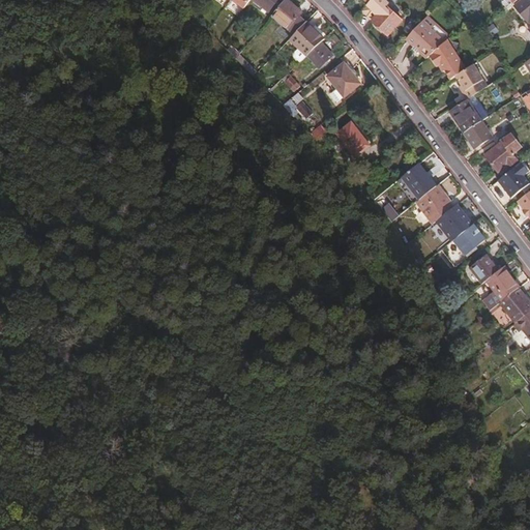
[(277,0),(253,0),(269,12),(277,0)]
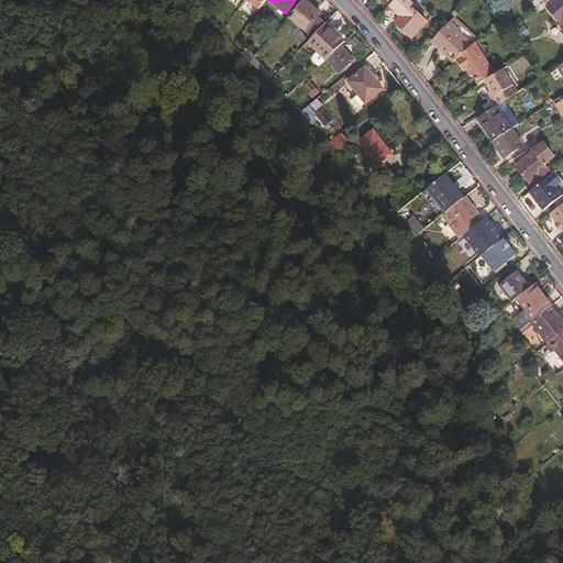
[(313,35),(326,23),(321,19),(323,14),(307,0),(304,0),(290,15),(313,35)]
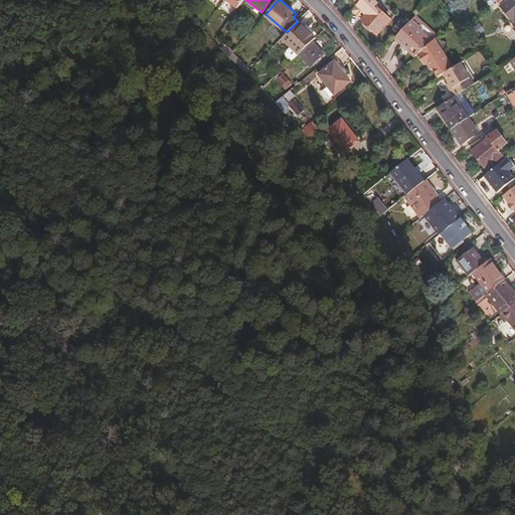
[(362,0),(360,3),(353,11),(363,20),(368,14),(377,5),(379,3),(376,0),(362,0)]
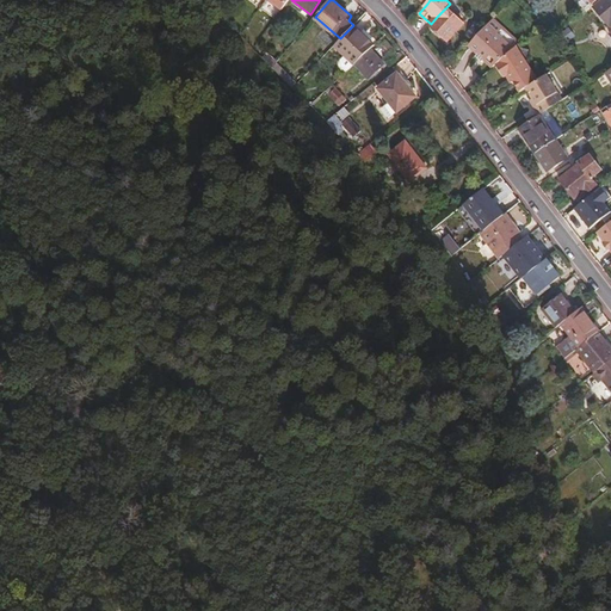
[(610,0),(606,0),(599,6),(610,19),(610,0)]
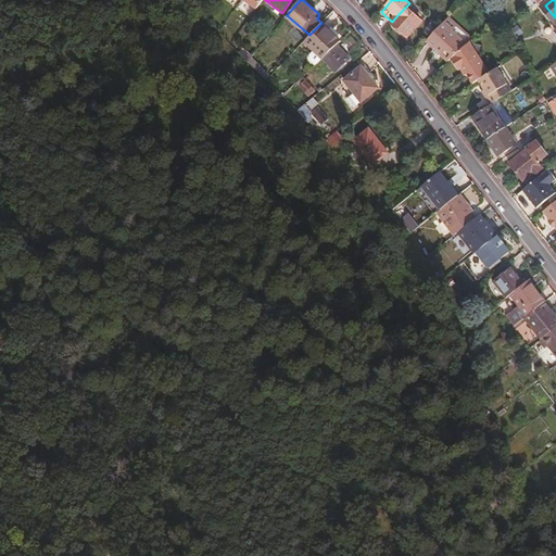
[(407,5),(397,15),(392,22),(408,37),(424,21),(414,13),(407,5)]
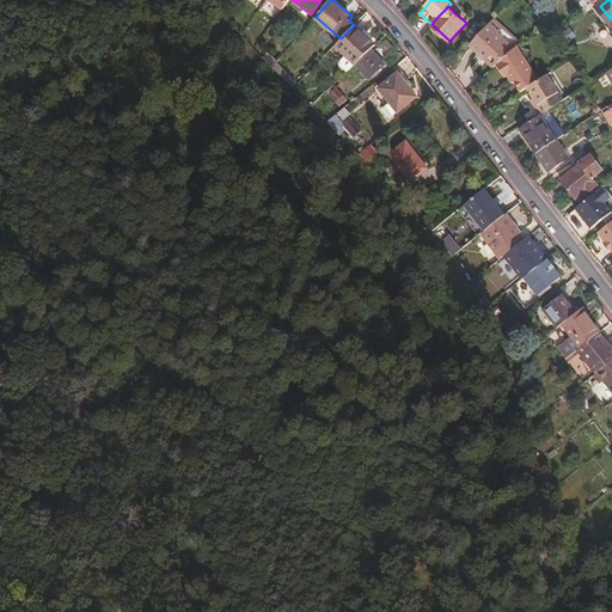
[(354,65),(373,47),(354,25),(341,38),(335,44),(354,65)]
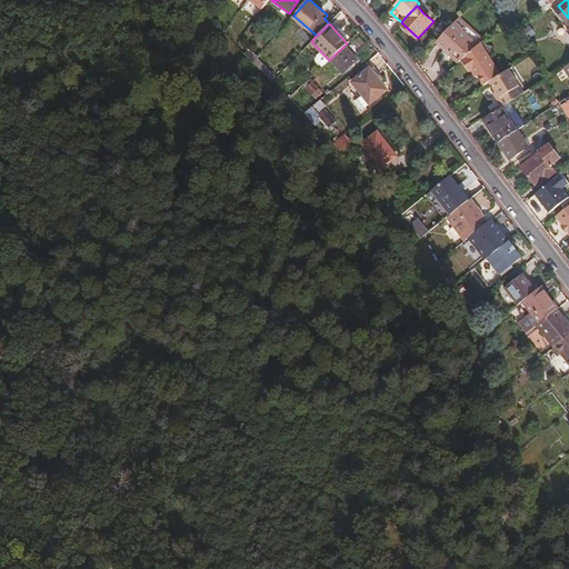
[(450,59),(457,67),(460,63),(479,47),(481,45),(462,23),(439,45),(445,52),(450,59)]
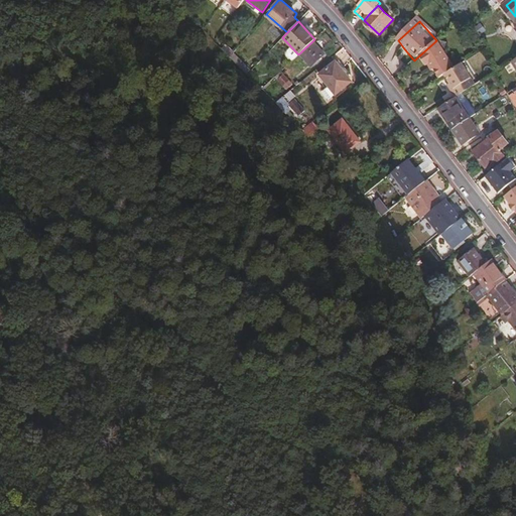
[(328,34),(319,41),(326,47),(333,40),(328,34)]
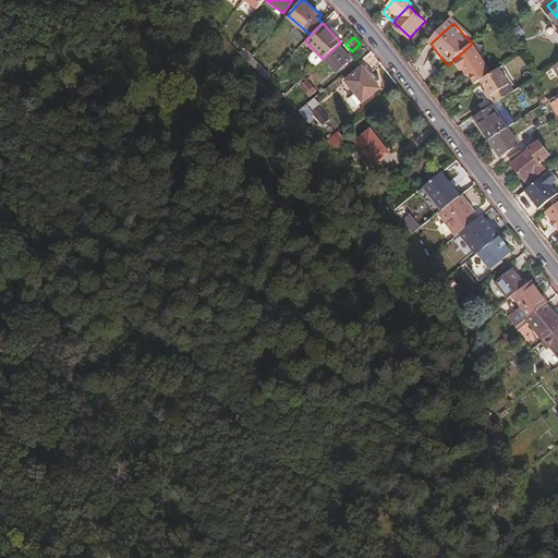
[(470,75),(477,83),(494,72),(470,46),(451,62),(460,72),(462,70),(464,69),(470,75)]
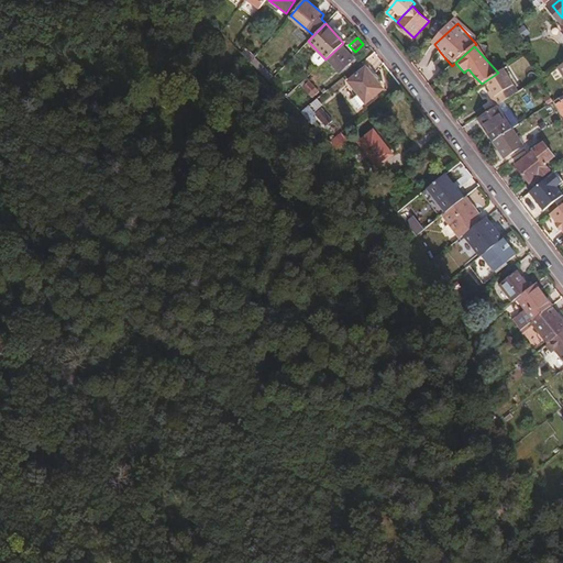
[(310,59),(318,66),(323,59),(316,53),(310,59)]
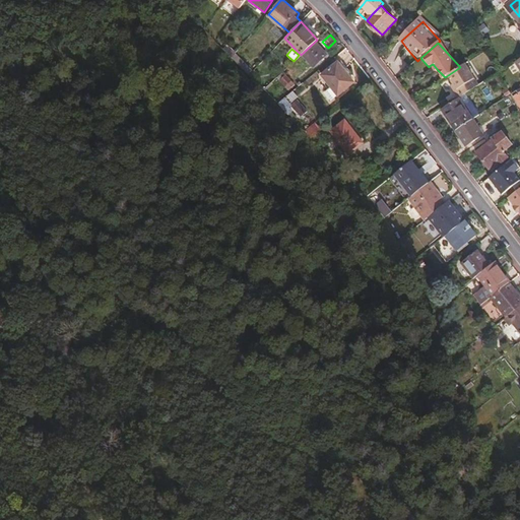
[(232,56),(249,73),(254,68),(236,51),(232,56)]
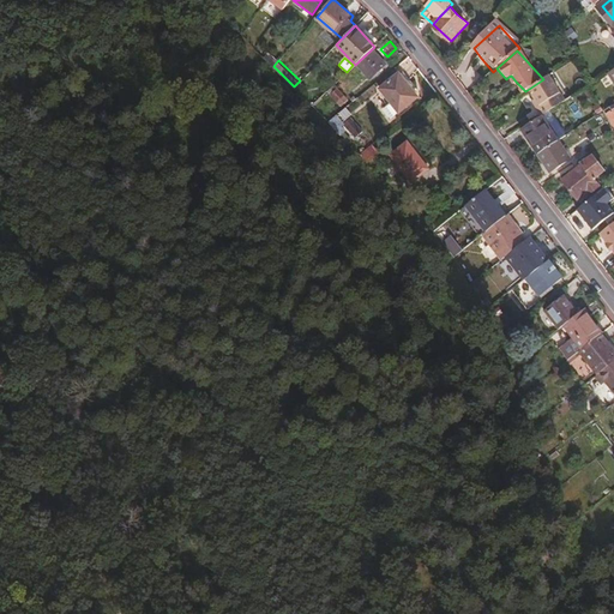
[(557,73),(565,85),(575,78),(566,66),(557,73)]
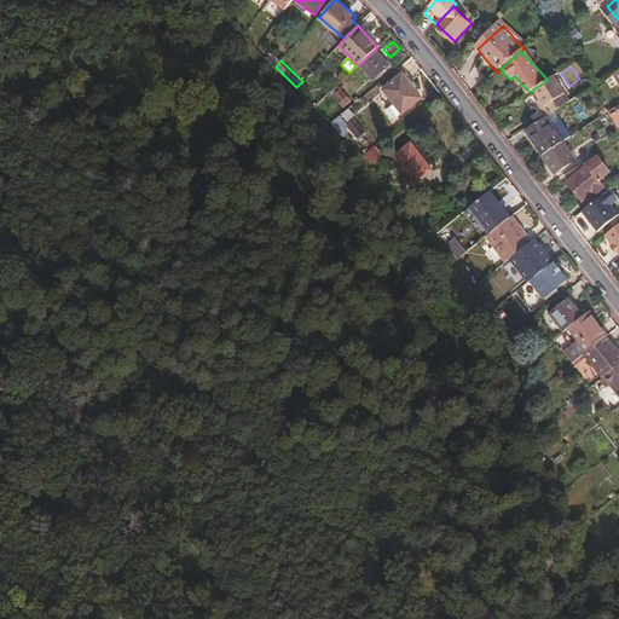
[(405,74),(386,87),(404,111),(422,97),(405,74)]
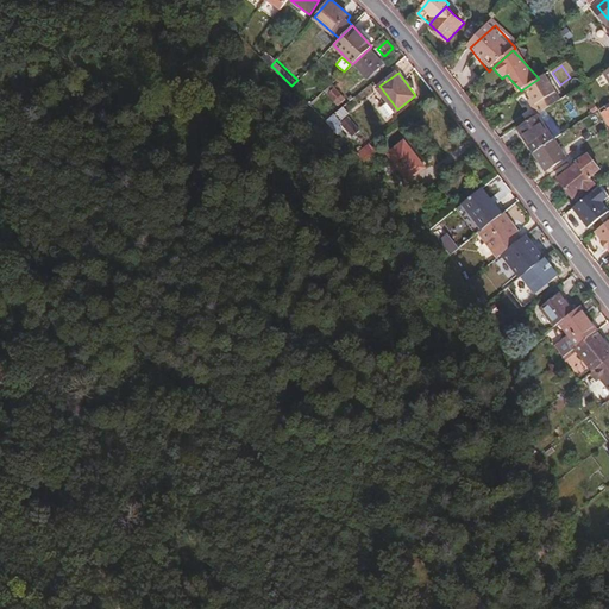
[(557,104),(560,101),(545,75),(541,79),(557,104)]
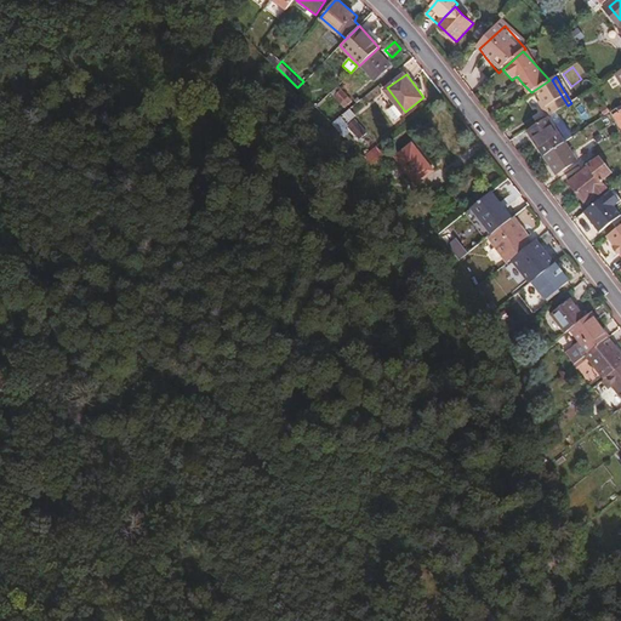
[(537,112),(543,121),(547,119),(568,106),(552,80),(550,80),(531,92),(530,93),(537,103),(541,110),(537,112)]
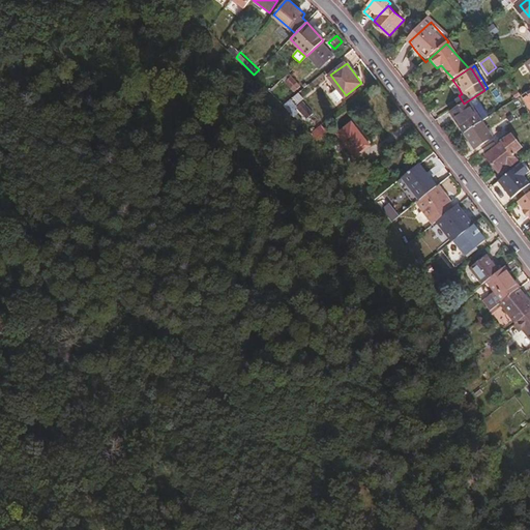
[(292,91),(298,87),(291,76),(284,81),(292,91)]
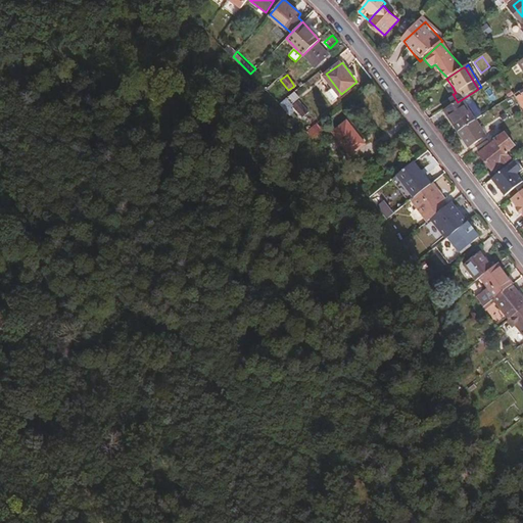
[(296,98),(290,102),(298,114),(304,110),(296,98)]
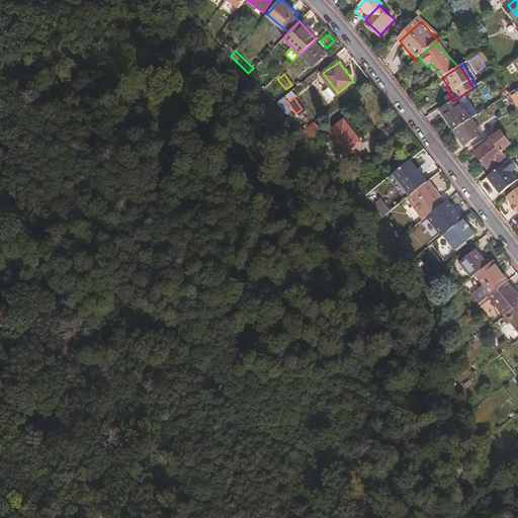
[(439,110),(453,132),(455,130),(470,120),(456,99),(453,101),(439,110)]
